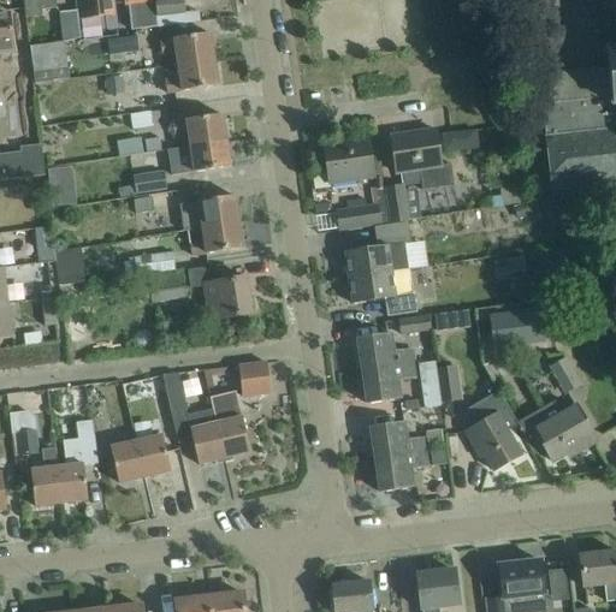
[(23,0),(25,16),(42,13),(42,7),(57,6),(55,0),(23,0)]
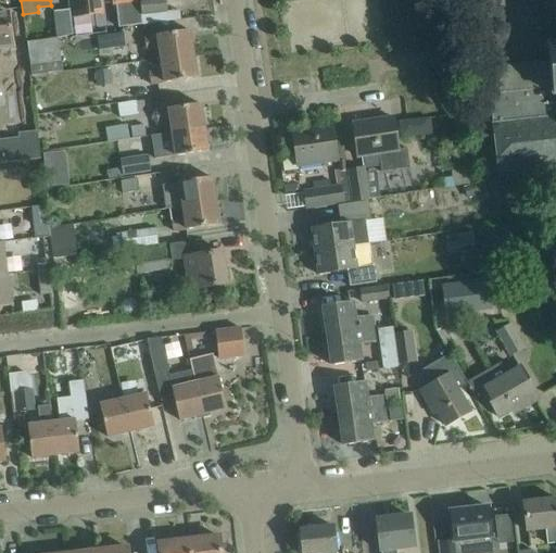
[(139,0),(143,23),(169,19),(167,10),(166,10),(165,0),(139,0)]
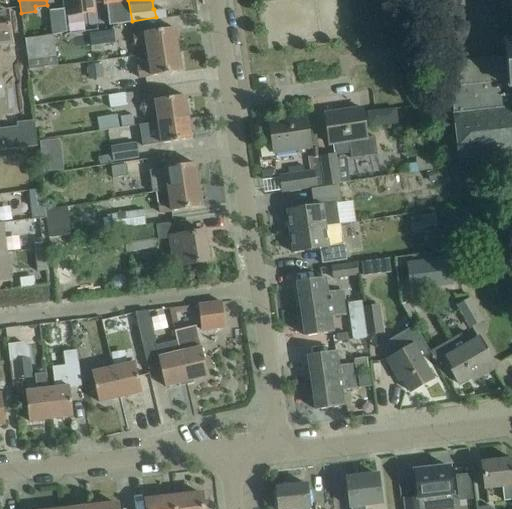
[(511,0),(511,5),(511,32),(503,33),(505,55),(509,85),(511,84),(511,0)]
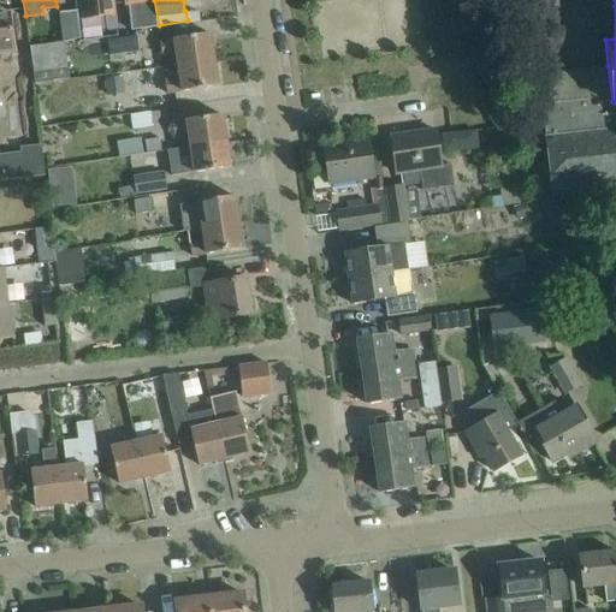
[(58,9),(61,36),(77,35),(75,7),(58,9)]
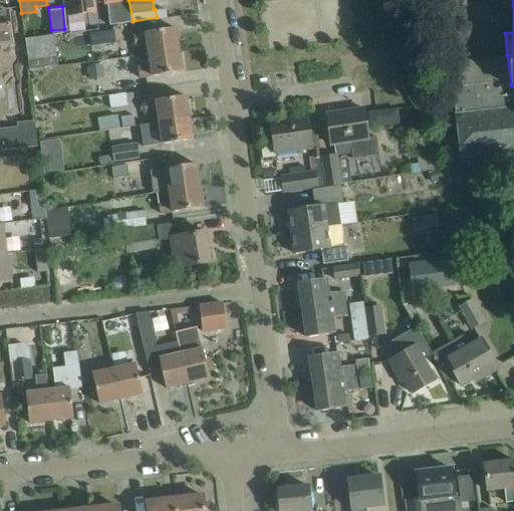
[(8,10),(0,11),(0,41),(11,41),(8,10)]
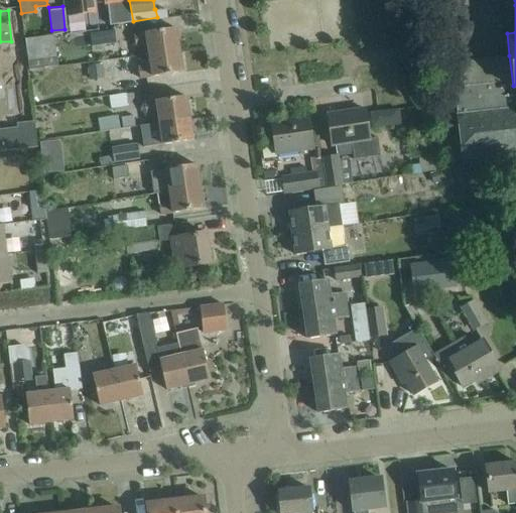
[(149,53),(179,48),(176,26),(134,32),(136,43),(147,41),(149,53)]
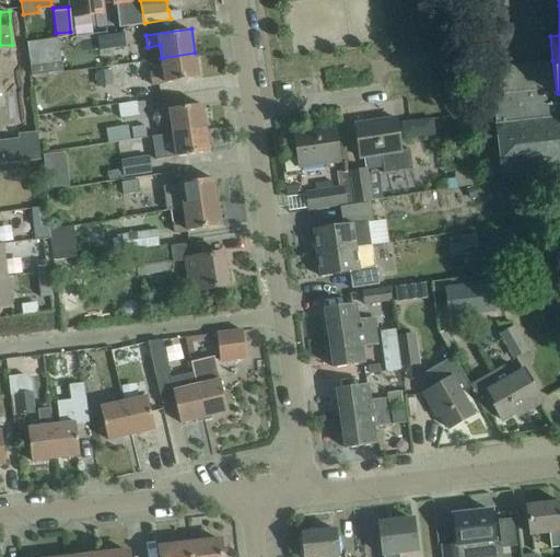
[(124,31),(97,35),(100,48),(127,44),(124,31)]
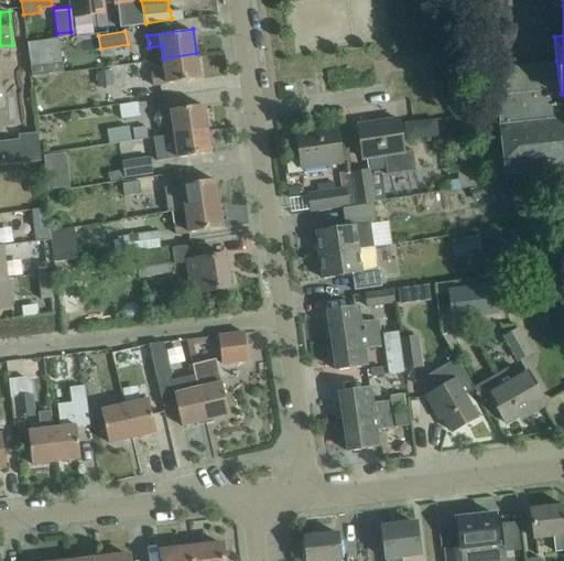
[(58,35),(29,41),(32,63),(62,58),(58,35)]
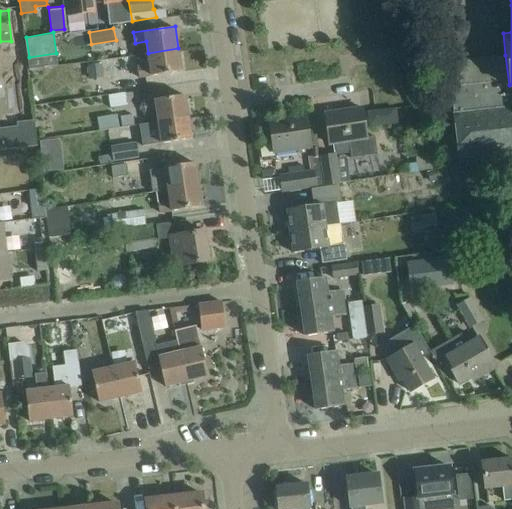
[(178,48),(148,53),(149,62),(138,64),(140,76),(162,73),(182,70),(178,48)]
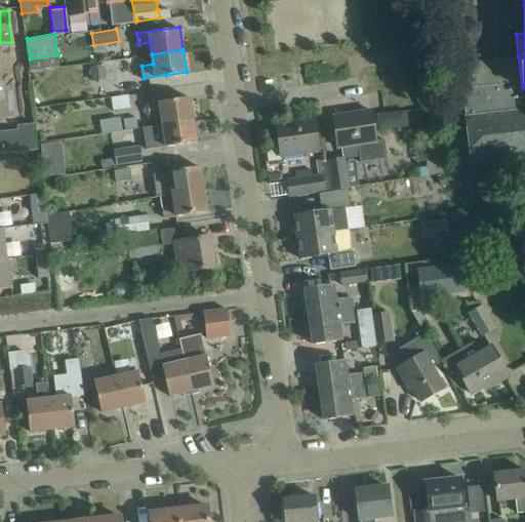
[(27,54),(10,56),(13,83),(30,81),(27,54)]
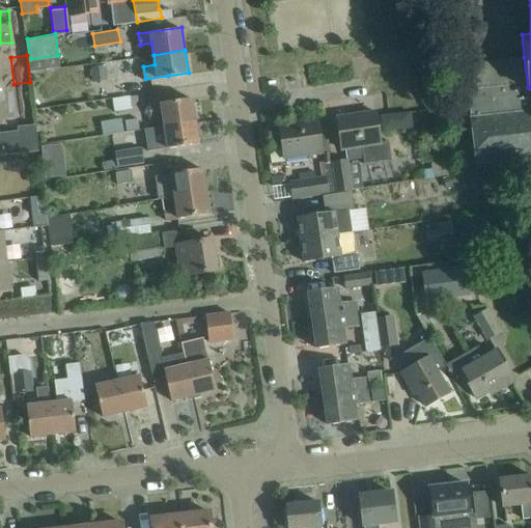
[(530,87),(528,88),(524,57),(465,63),(475,164),(530,157),(530,87)]
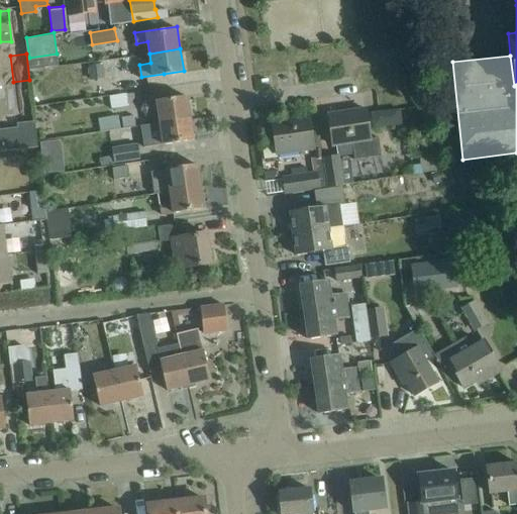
[(89,63),(91,78),(104,76),(102,61),(89,63)]
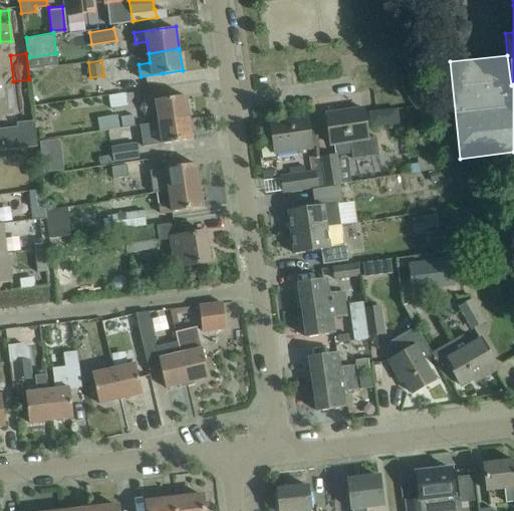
[(159,120),(190,115),(186,94),(144,100),(146,111),(157,109),(159,120)]
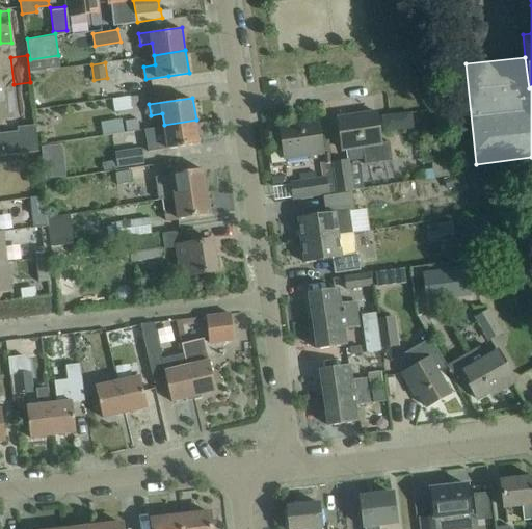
[(362,146),(365,165),(392,161),(390,141),(381,143),(376,110),(338,115),(343,149),(362,146)]
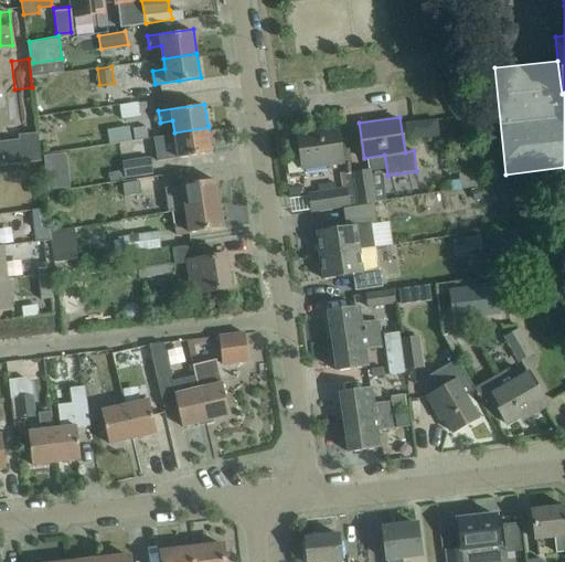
[(132,138),(130,124),(108,127),(110,141),(132,138)]
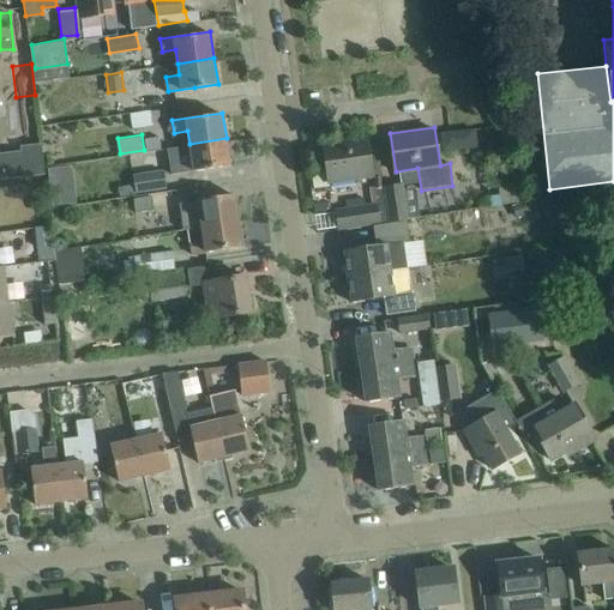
[(161,148),(160,134),(145,136),(146,150),(161,148)]
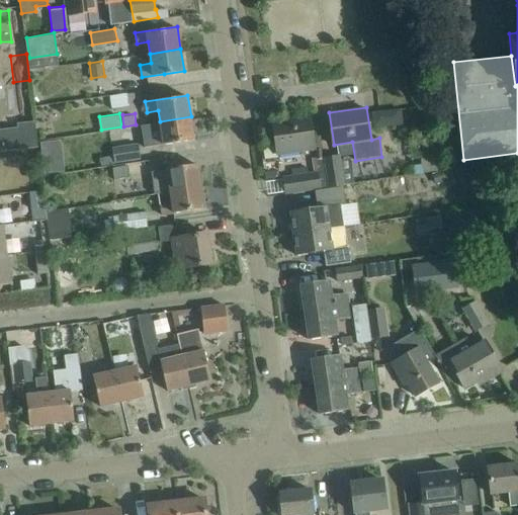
[(277,153),(297,150),(314,147),(310,115),(272,121),(277,153)]
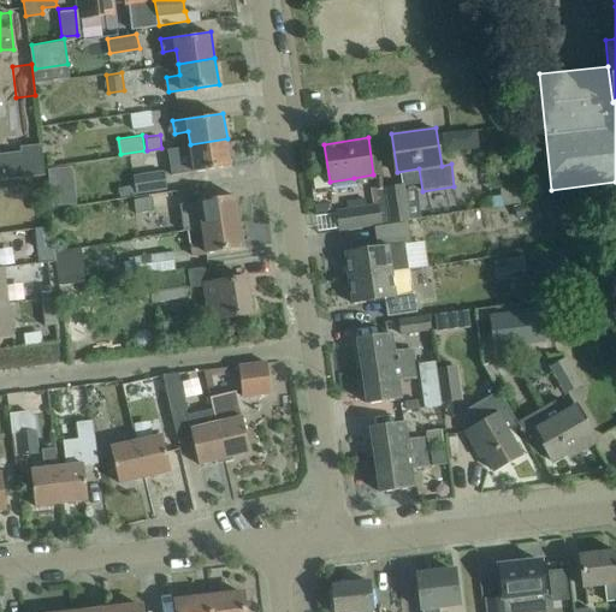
[(227,138),(190,144),(167,148),(171,173),(231,165),(227,138)]
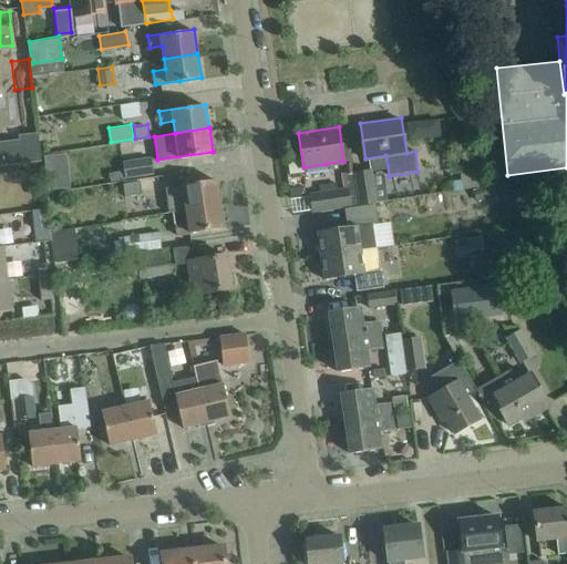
[(39,135),(19,137),(0,140),(0,164),(41,160),(39,135)]
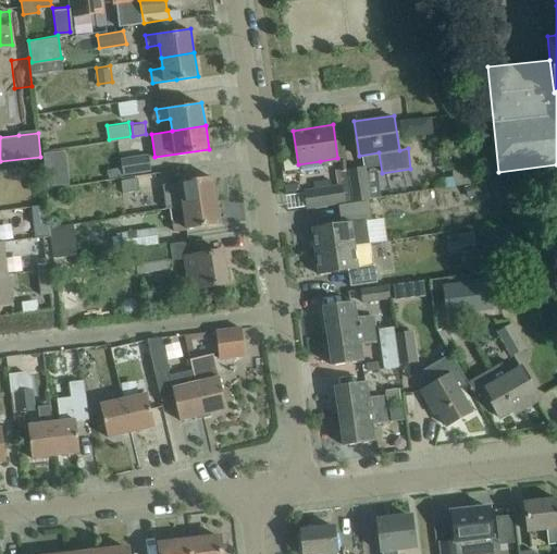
[(45,150),(47,169),(63,167),(62,149),(45,150)]
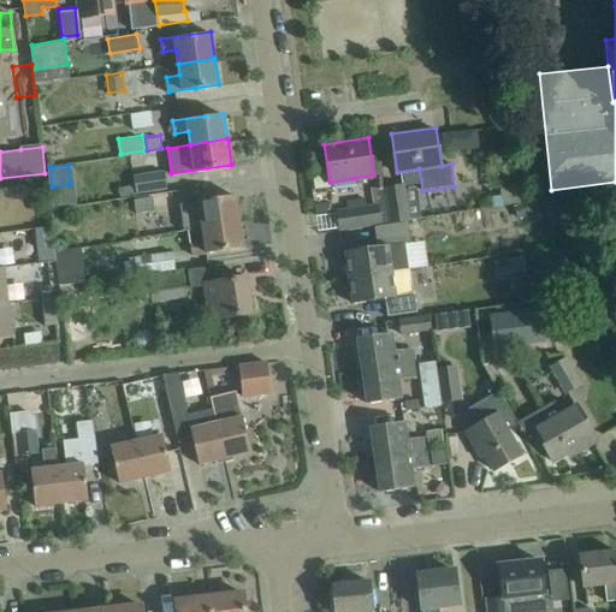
[(167,188),(165,170),(134,174),(135,183),(136,191),(167,188)]
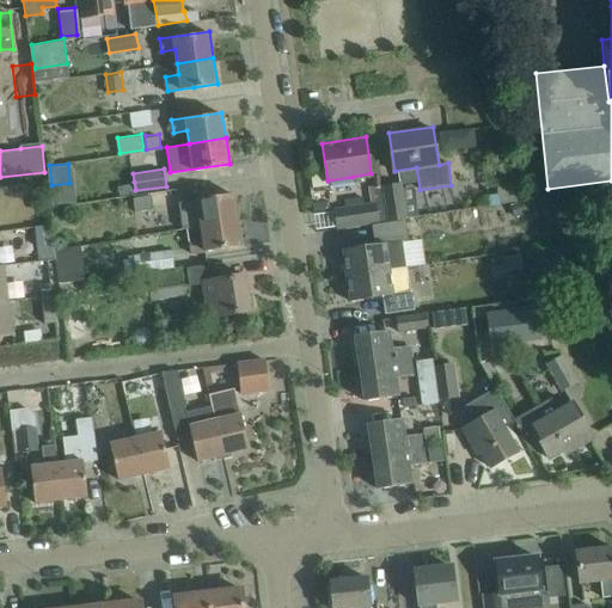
[(135,190),(134,182),(117,184),(118,195),(135,192),(135,190)]
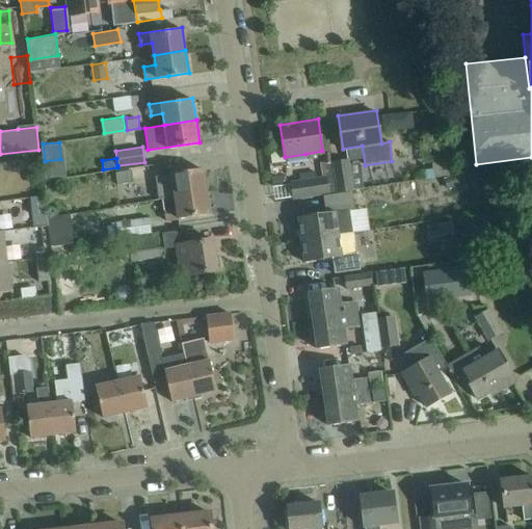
[(358,161),(349,162),(348,158),(334,160),(338,189),(362,186),(358,161)]
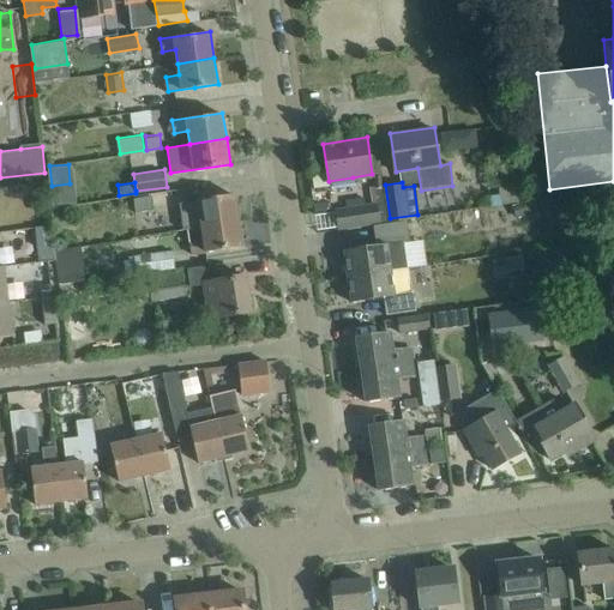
[(499,192),(489,194),(492,204),(500,203),(499,192)]
